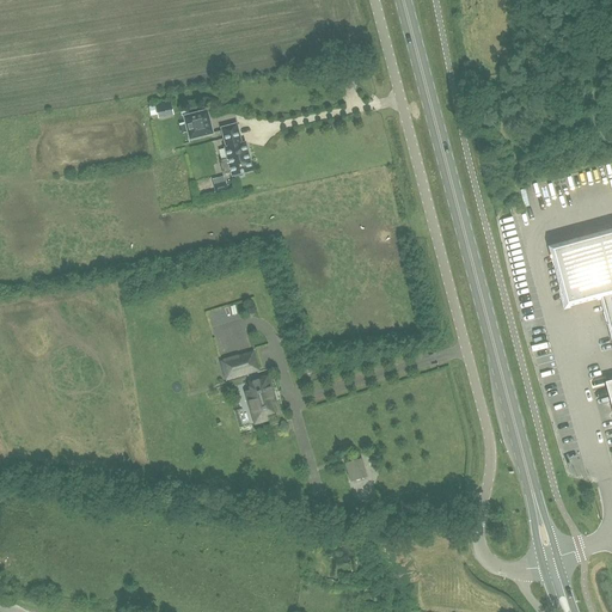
[(154,104),(155,106),(158,118),(173,115),(171,101),(155,104),(154,104)]
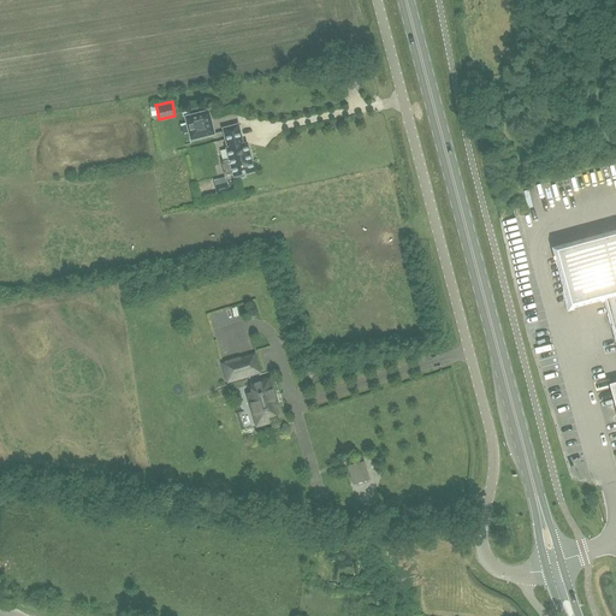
[(208,111),(189,116),(185,117),(187,123),(179,125),(183,135),(189,132),(191,141),(214,135),(208,111)]
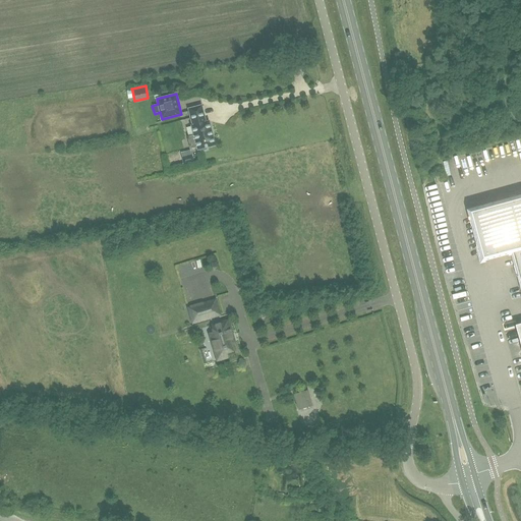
[(205,122),(204,119),(205,119),(201,106),(188,109),(193,125),(191,126),(194,135),(187,136),(190,149),(197,147),(197,150),(199,149),(199,151),(207,150),(207,148),(215,146),(209,121),(205,122)]
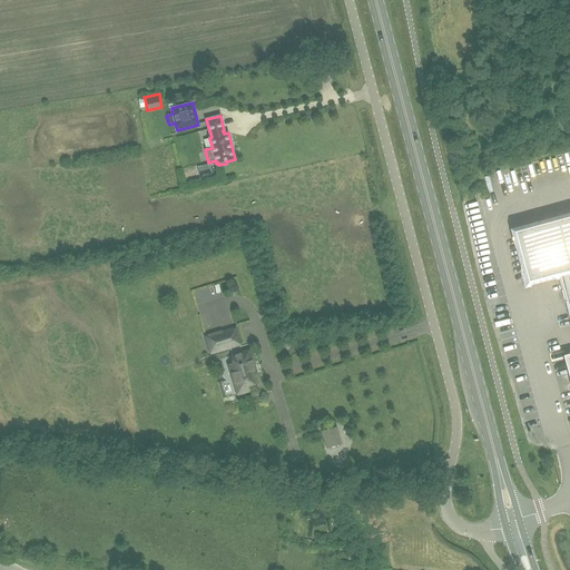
[(200,179),(212,177),(210,168),(198,172),(200,179)]
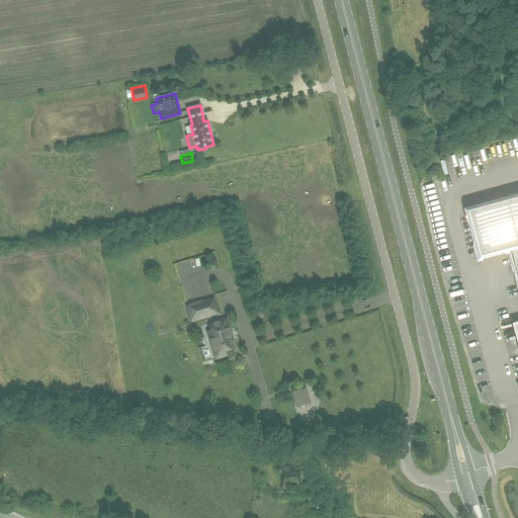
[(517,196),(468,210),(481,256),(508,248),(512,263),(510,264),(513,272),(515,272),(517,283),(517,196)]
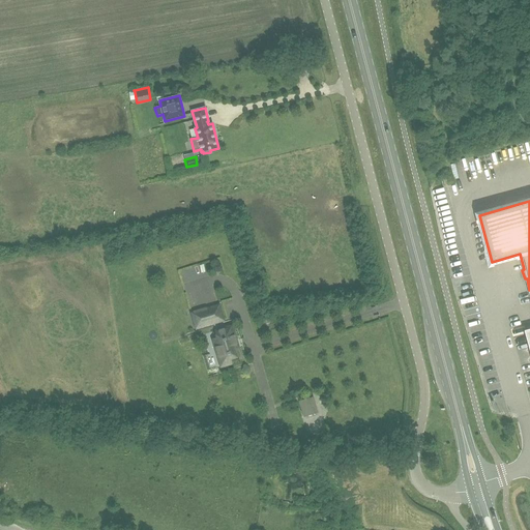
[(218,305),(192,314),(197,328),(215,322),(214,318),(222,316),(218,305)]
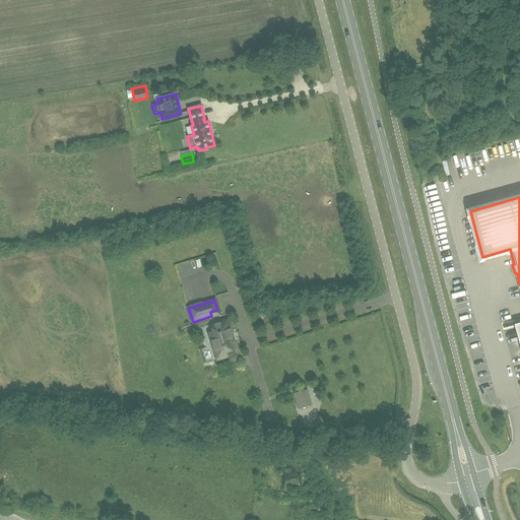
[(211,325),(213,331),(217,343),(212,344),(217,360),(226,356),(225,351),(232,350),(230,342),(232,341),(230,333),(232,333),(228,320),(211,325)]
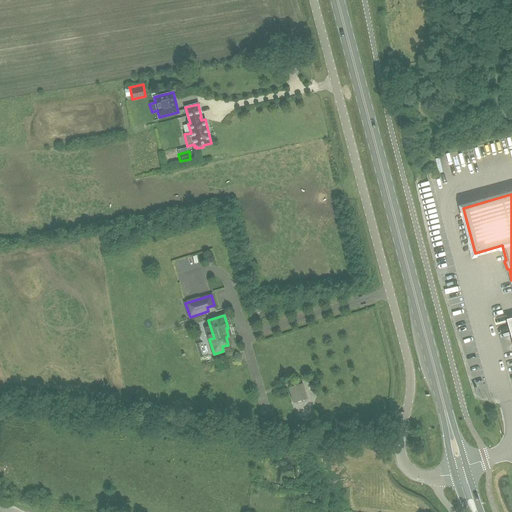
[(293,402),(305,399),(300,384),(289,388),(293,402)]
